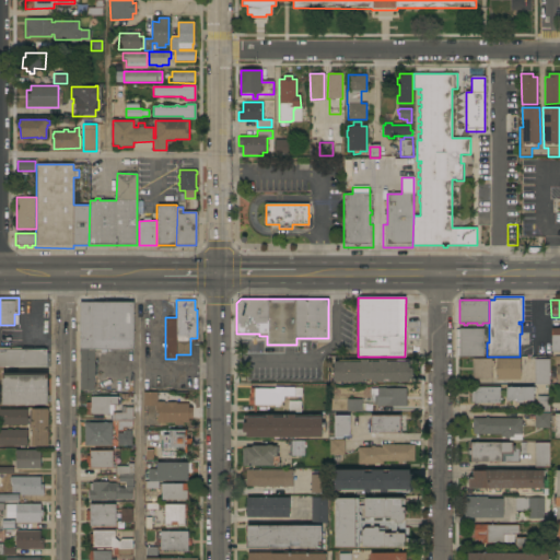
[(80,302),(133,302),(133,349),(94,349),(94,364),(96,364),(96,375),(94,375),(94,389),(80,389),(80,302)]
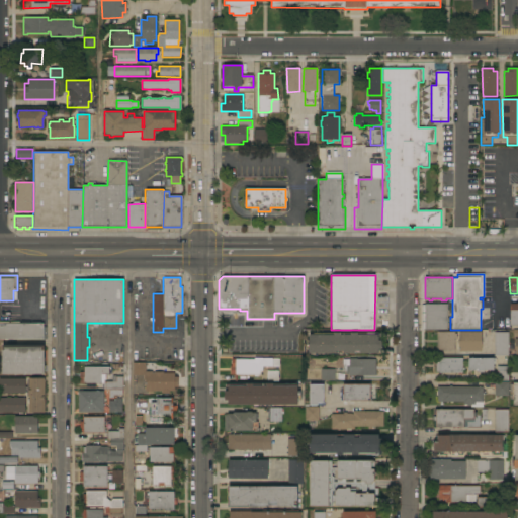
[(447,304),(447,310),(449,310),(449,316),(447,316),(447,323),(448,323),(449,326),(448,326),(448,328),(447,328),(447,330),(422,330),(421,305),(425,305),(425,304),(447,304)]
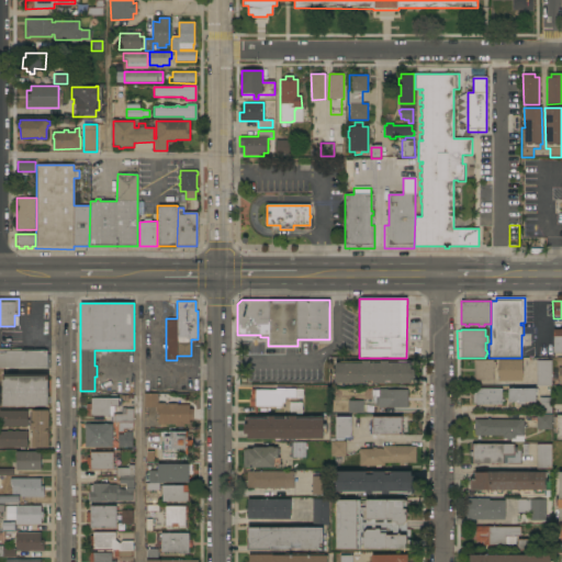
[(561,329),(552,329),(553,353),(561,352),(561,329)]
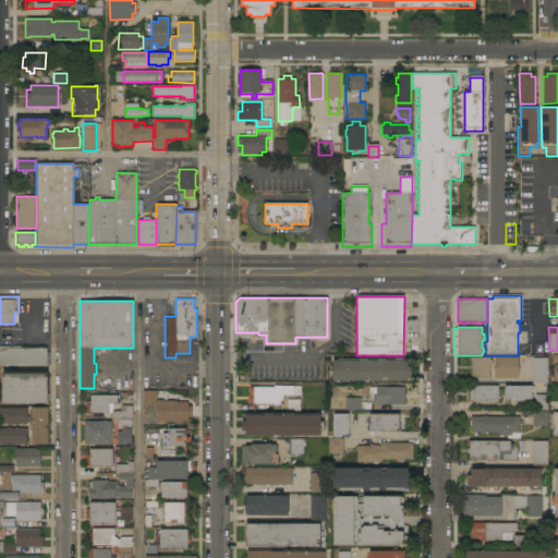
[(0,349),(47,349),(47,352),(49,352),(49,365),(0,365),(0,349)]
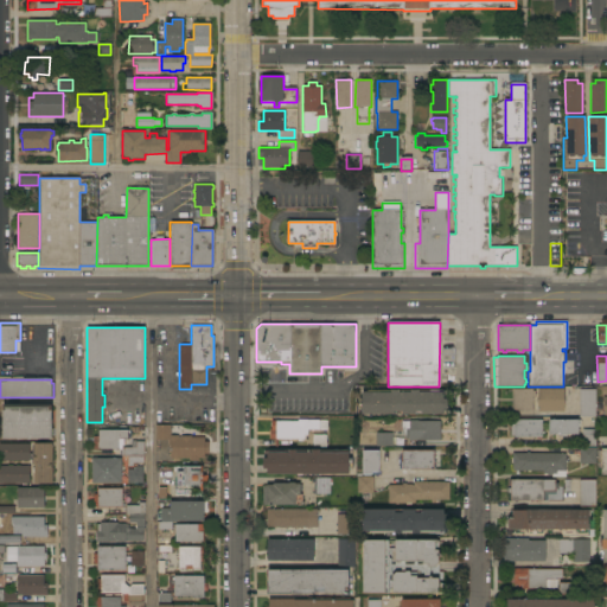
[(511,389),(532,388),(532,391),(535,391),(535,397),(532,397),(532,410),(512,410),(511,389)]
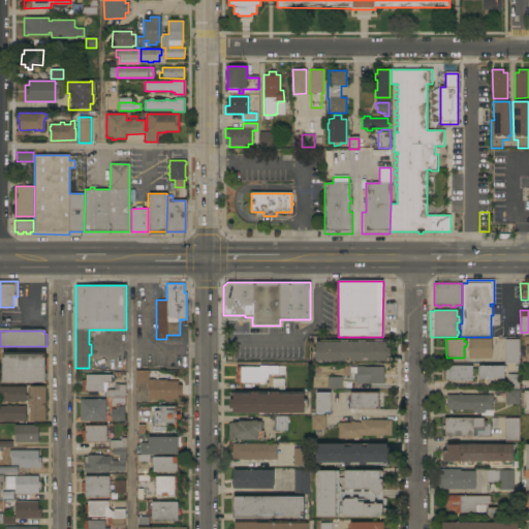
[(315,361),(315,356),(313,356),(313,348),(315,348),(315,341),(320,341),(340,340),(340,339),(347,339),(347,341),(358,341),(358,339),(365,339),(365,340),(386,340),(386,345),(390,345),(390,356),(386,356),(386,361),(315,361)]
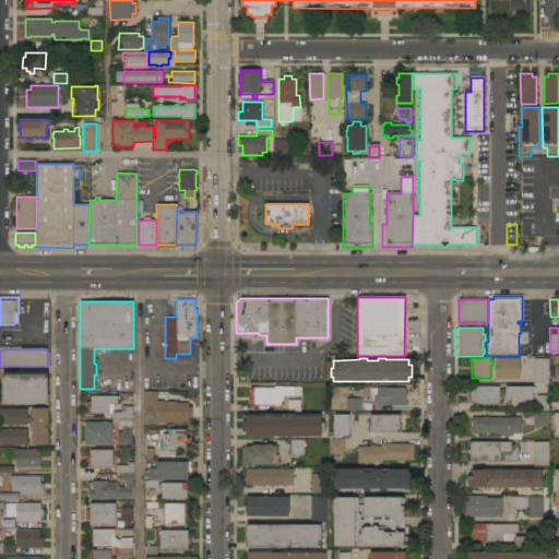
[(519,358),(519,379),(496,379),(496,358),(519,358)]
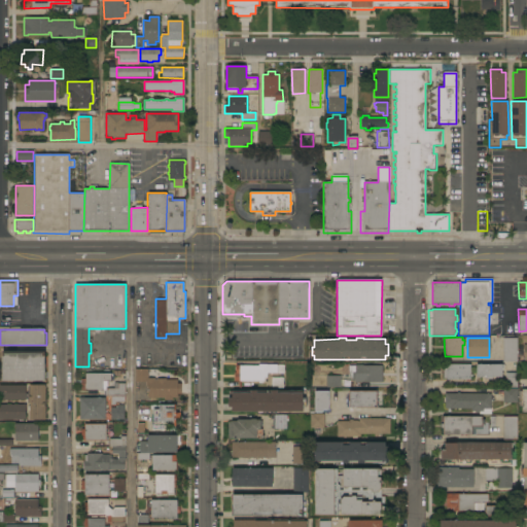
[(517,338),(517,362),(502,362),(502,338),(517,338)]
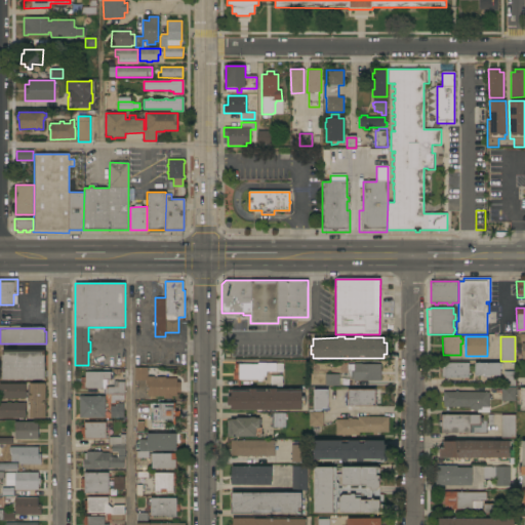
[(45,350),(45,379),(2,379),(2,350),(45,350)]
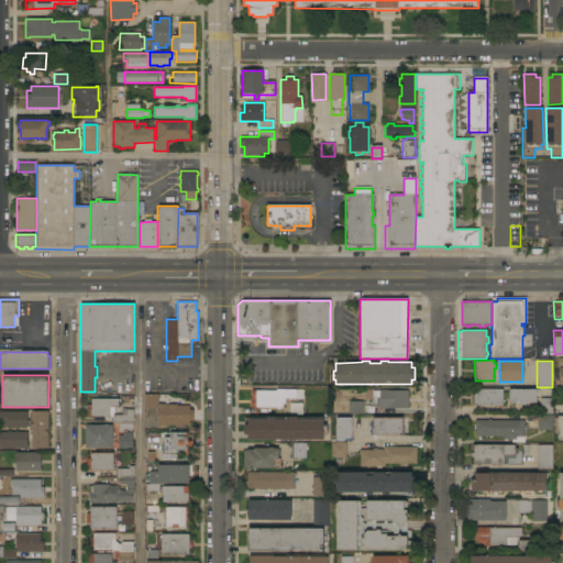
[(276,390),(276,389),(296,389),(296,390),(302,390),(302,399),(296,398),(296,399),(291,399),(291,398),(288,398),(288,399),(285,399),(285,403),(282,403),(282,407),(280,407),(280,409),(276,409),(276,407),(250,407),(250,398),(251,398),(252,390),(276,390)]
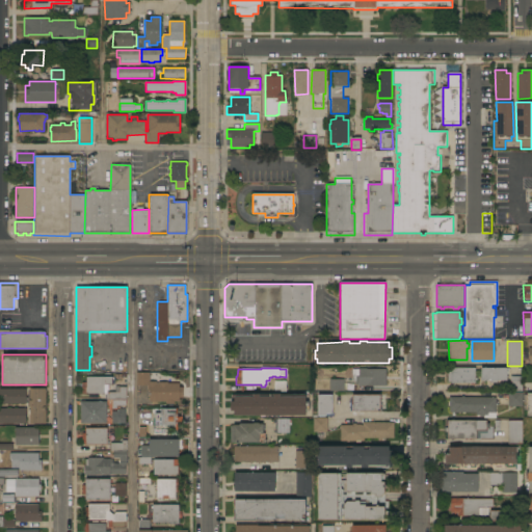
[(386,384),(367,384),(367,386),(358,386),(358,384),(355,384),(355,381),(351,381),(351,369),(358,369),(358,368),(366,368),(366,369),(386,369),(386,384)]
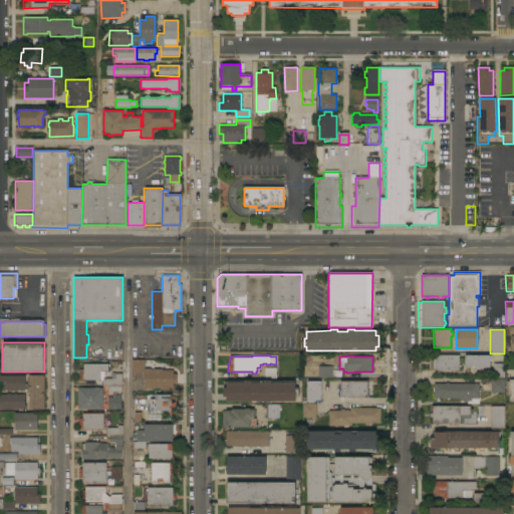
[(432,356),(435,356),(435,355),(459,355),(459,364),(461,364),(461,367),(459,367),(459,370),(435,370),(435,368),(432,368),(432,356)]
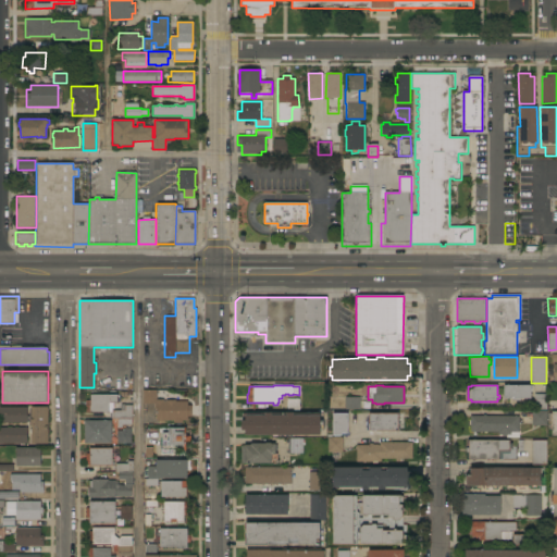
[(504,392),(503,392),(503,390),(504,390),(504,385),(532,385),(532,392),(530,392),(530,398),(520,398),(520,400),(512,400),(512,398),(504,398),(504,392)]
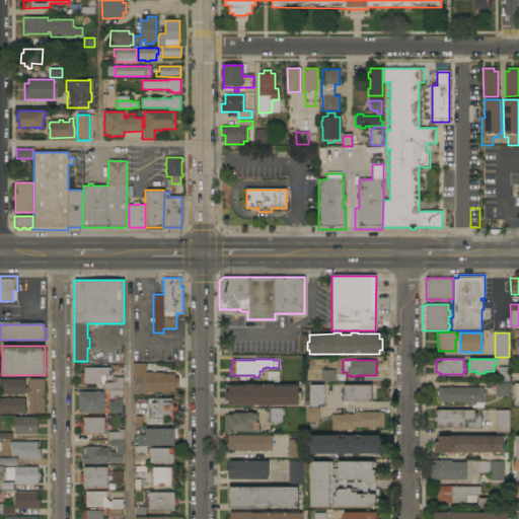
[(147,361),(147,375),(136,375),(136,361),(147,361)]
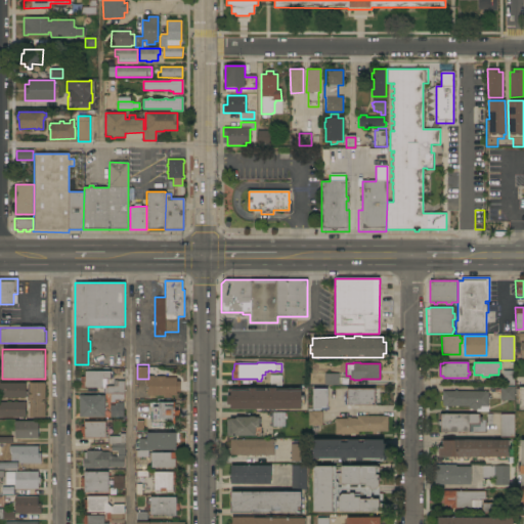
[(110,370),(110,379),(106,379),(106,384),(105,384),(105,386),(114,386),(113,381),(124,381),(124,400),(115,400),(115,403),(111,403),(111,394),(104,394),(104,388),(80,388),(80,377),(84,377),(84,372),(110,370)]
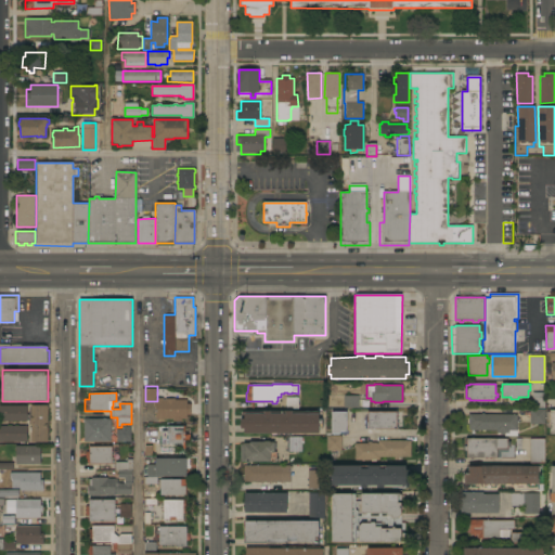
[(532,392),(544,392),(544,408),(532,408),(532,392)]
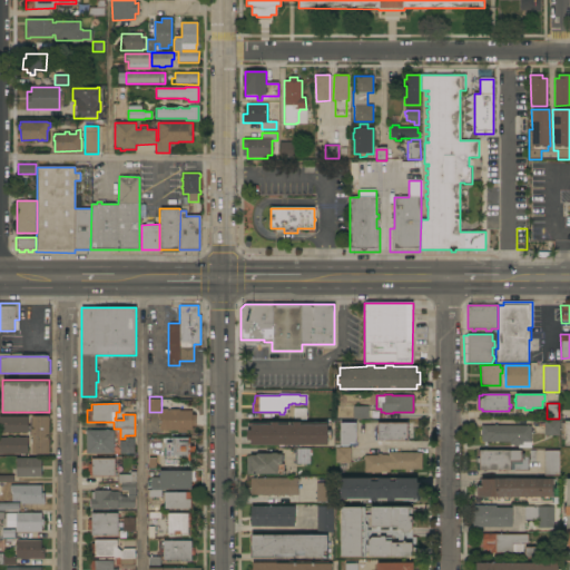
[(369,406),(369,408),(370,408),(370,418),(369,418),(369,419),(353,419),(353,406),(369,406)]
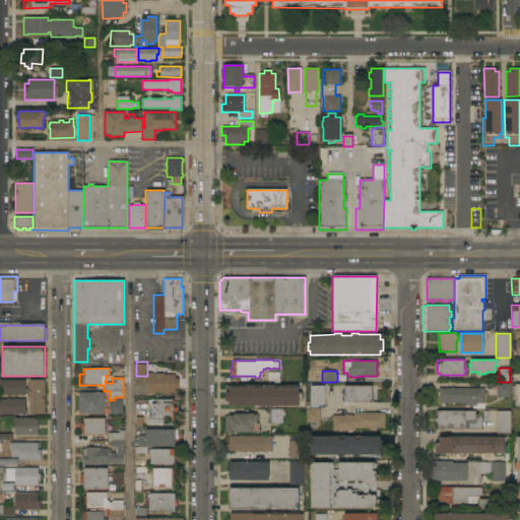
[(28,380),(45,380),(45,414),(29,414),(28,380)]
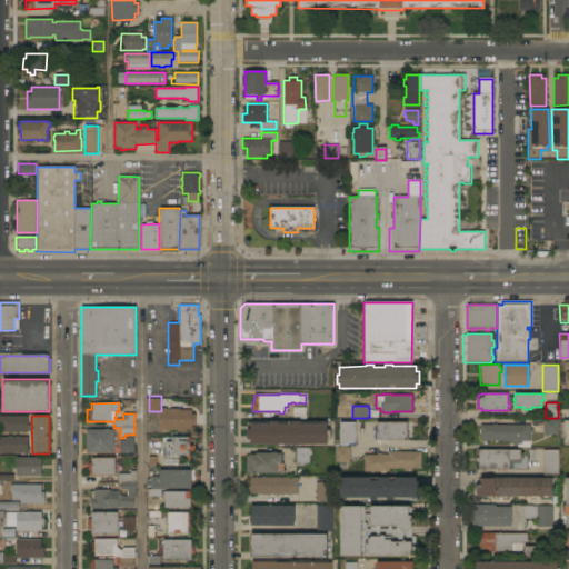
[(0,417),(28,417),(28,432),(1,432),(0,417)]
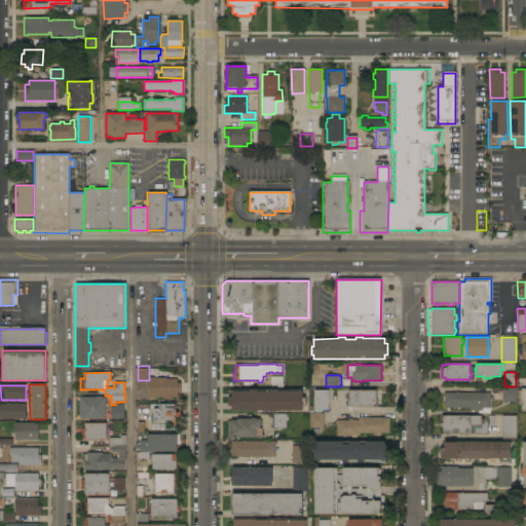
[(502,387),(516,388),(516,402),(502,402),(502,387)]
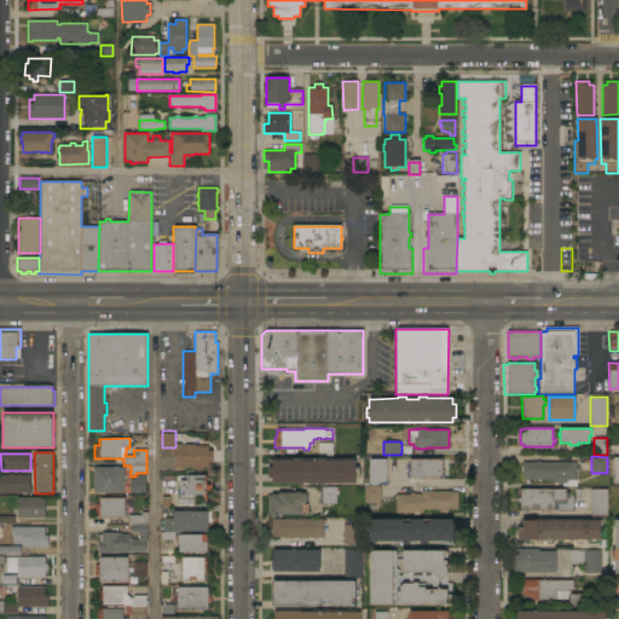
[(272,484),(272,478),(268,478),(268,467),(272,467),(272,461),(273,461),(273,460),(294,460),(294,458),(302,458),(302,460),(318,460),(318,458),(327,458),(327,460),(354,460),(354,461),(356,461),(356,468),(358,468),(358,478),(356,478),(356,484),(272,484)]
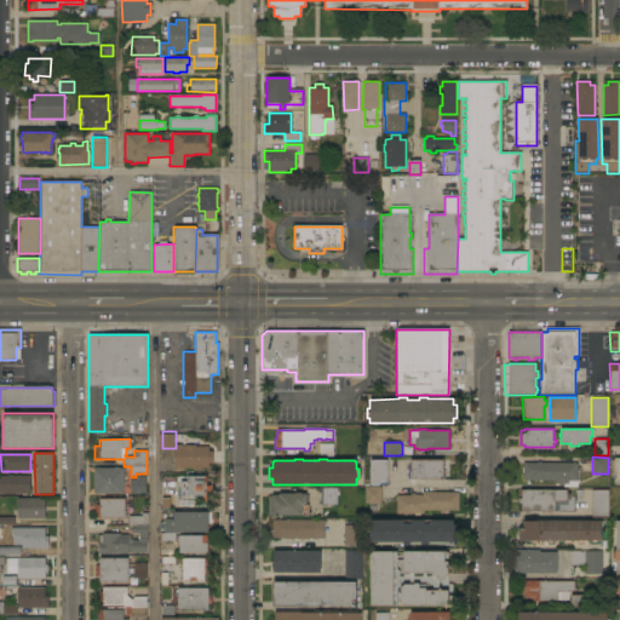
[(443,459),(443,478),(411,480),(411,460),(443,459)]
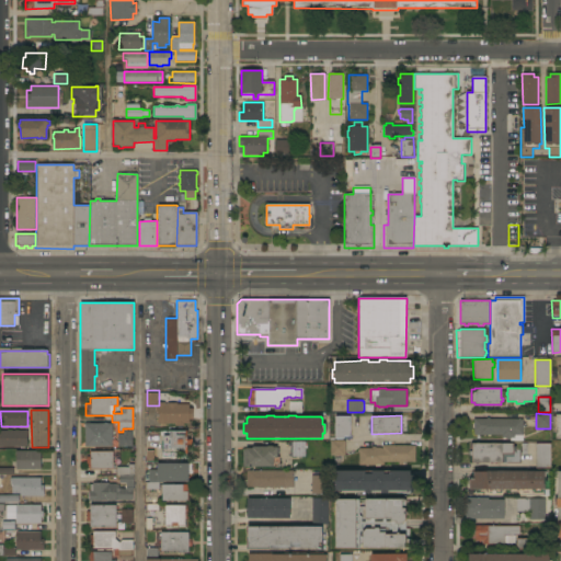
[(335,416),(350,416),(350,436),(343,436),(343,438),(335,438),(335,416)]
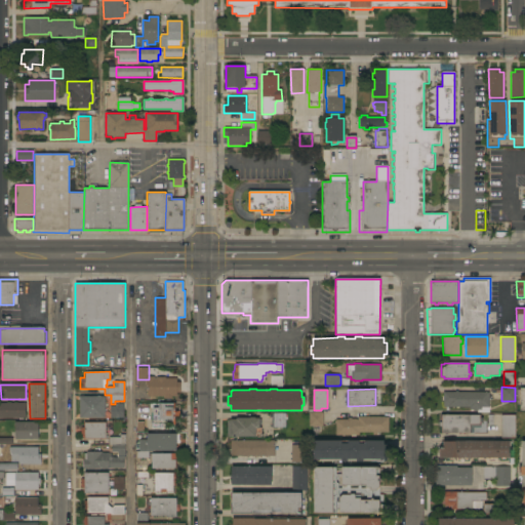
[(454,392),(454,391),(457,391),(457,392),(489,392),(489,413),(477,412),(473,412),(473,409),(469,409),(469,407),(458,407),(458,408),(456,408),(456,407),(443,407),(443,401),(442,401),(442,396),(443,396),(443,392),(454,392)]
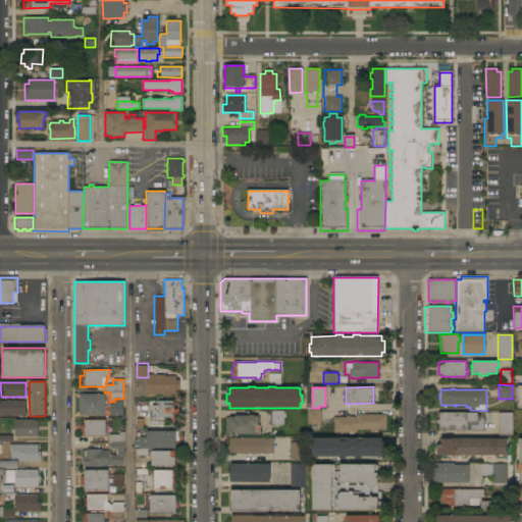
[(104,394),(104,416),(79,416),(79,394),(104,394)]
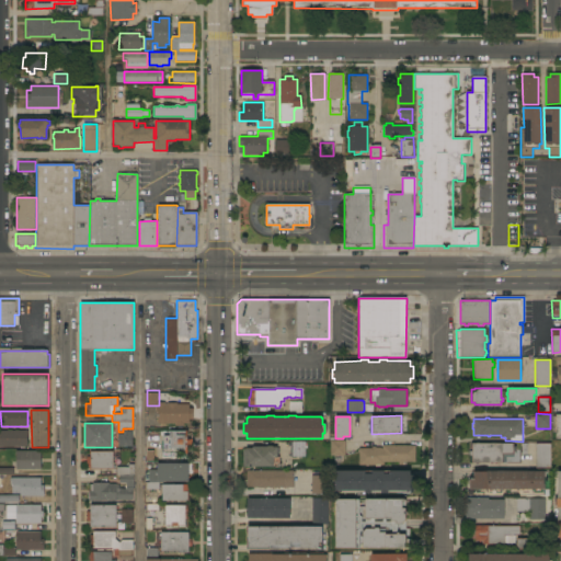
[(0,431),(27,431),(27,447),(0,446),(0,431)]
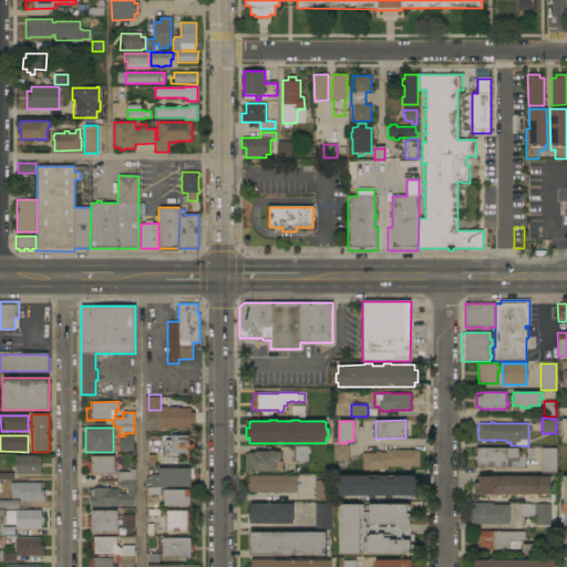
[(119,439),(126,439),(126,435),(133,435),(134,452),(119,452),(119,439)]
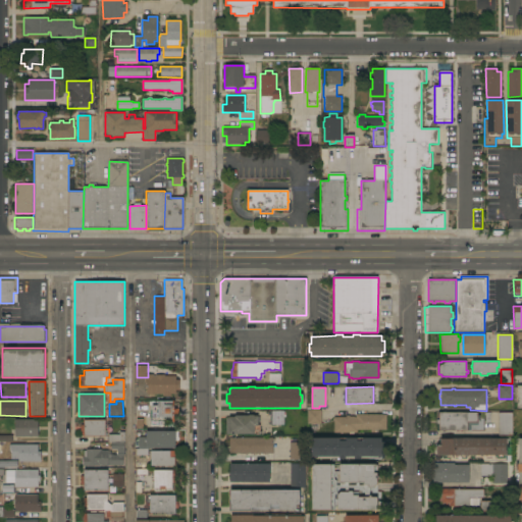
[(174,401),(174,408),(178,408),(178,414),(174,414),(174,420),(152,420),(151,406),(158,406),(158,401),(174,401)]
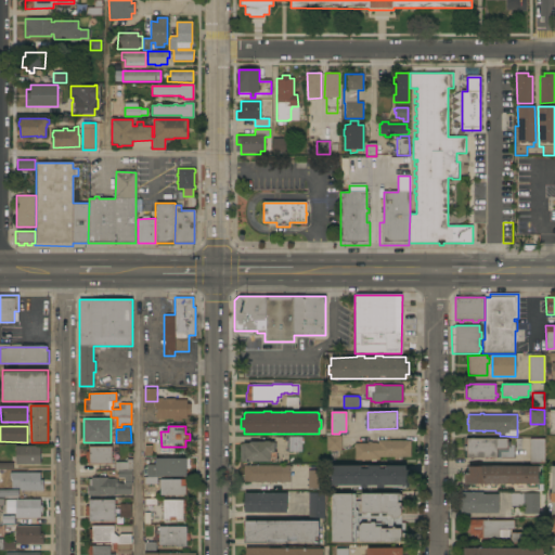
[(326,436),(341,436),(341,451),(326,451),(326,436)]
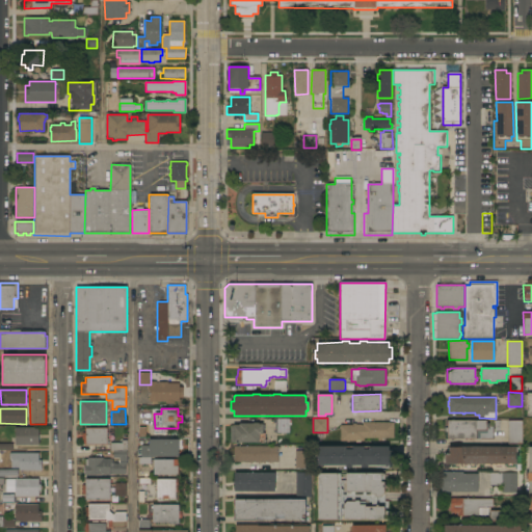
[(289,432),(275,433),(274,419),(289,419),(289,432)]
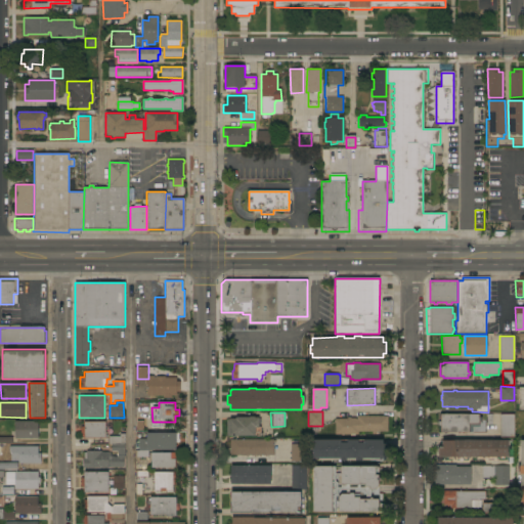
[(485,415),(485,420),(484,420),(484,433),(440,433),(440,426),(438,426),(438,422),(440,422),(440,415),(485,415)]
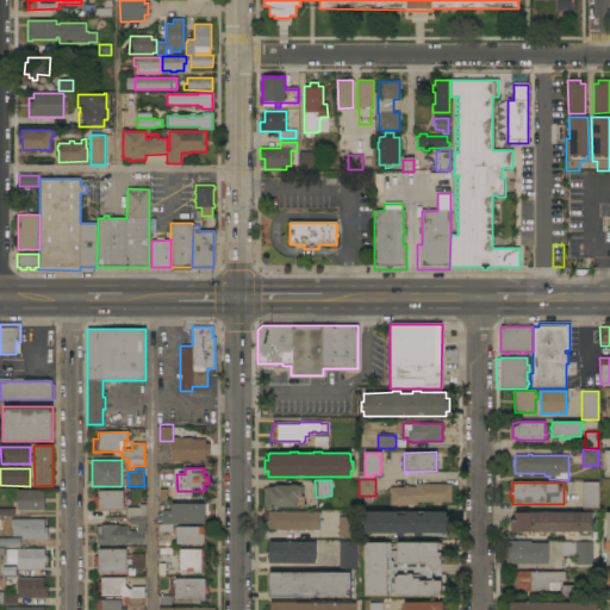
[(598,483),(598,509),(582,509),(583,483),(598,483)]
